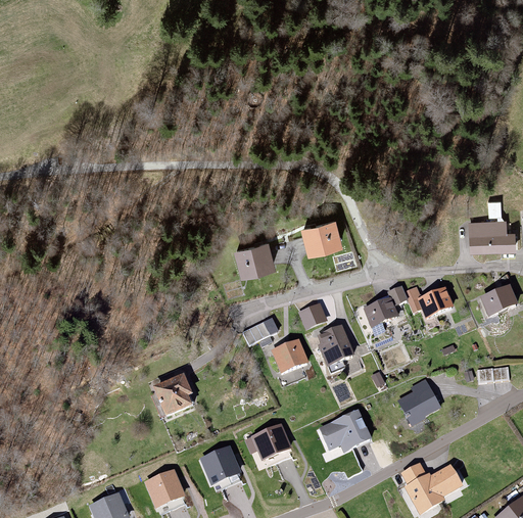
[(307,243),(341,235),(336,212),(302,220),(307,243)]
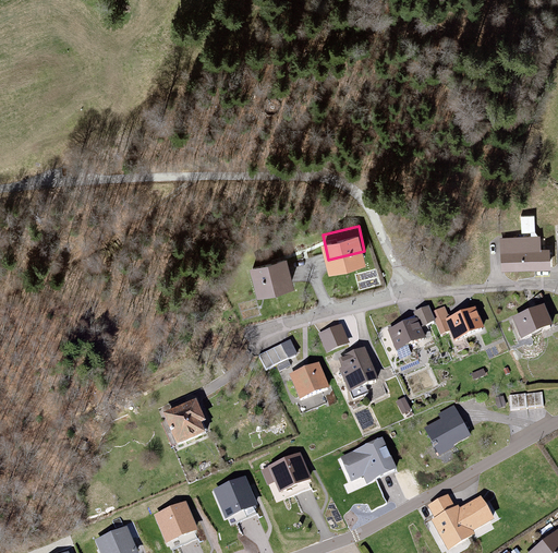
[(540,232),(499,233),(501,267),(550,266),(549,244),(541,245),(540,232)]
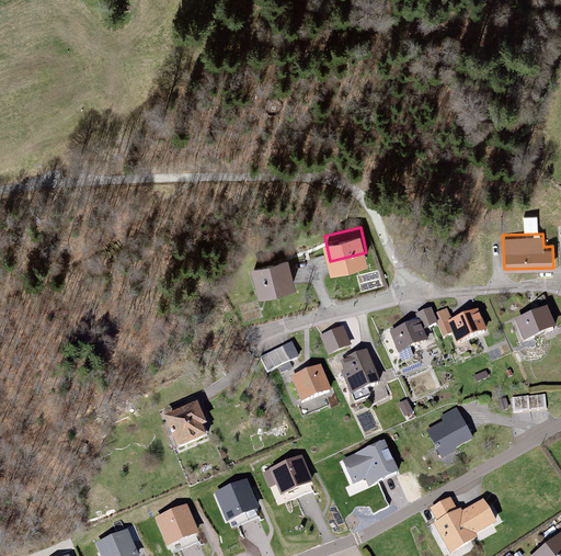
[(253,261),(259,286),(294,278),(287,253),(253,261)]
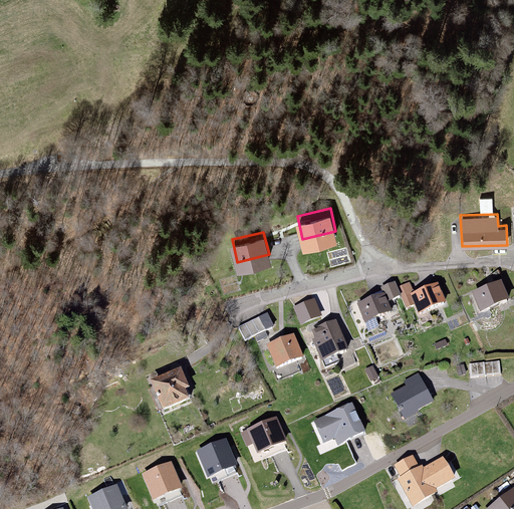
[(503,275),(473,288),(481,306),(510,293),(503,275)]
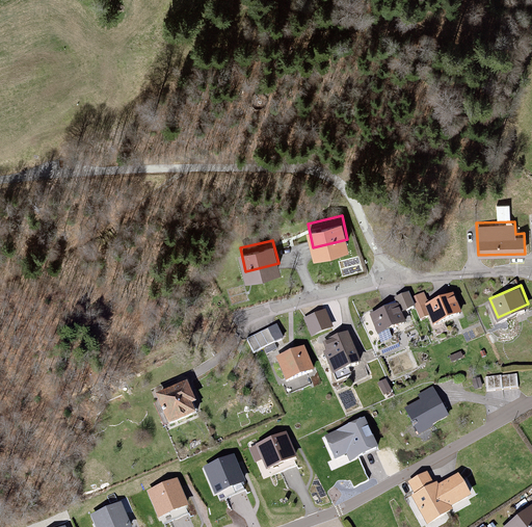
[(400,306),(402,310),(415,305),(408,290),(403,292),(397,294),(398,299),(400,306)]
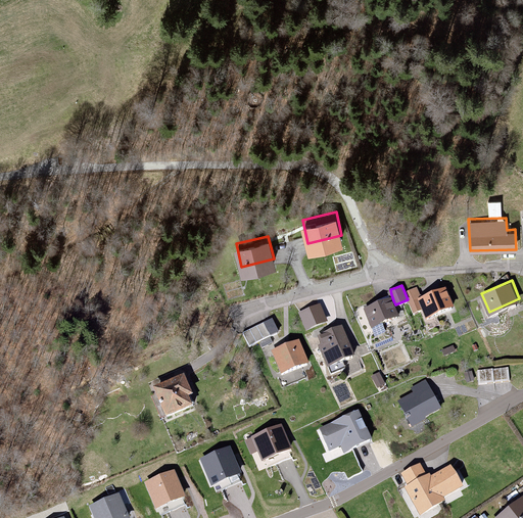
[(420,295),(427,314),(454,303),(446,285),(420,295)]
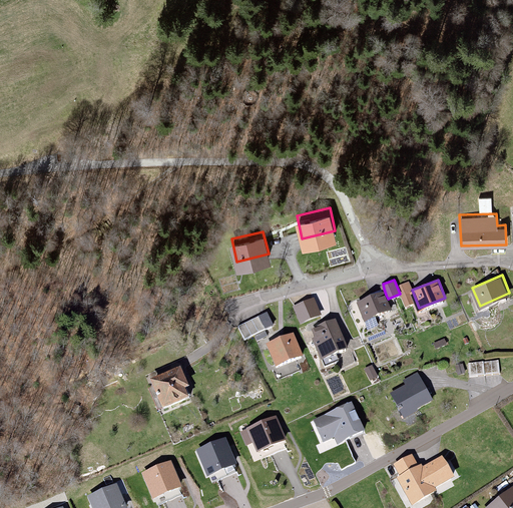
[(406,282),(398,285),(407,305),(414,302),(406,282)]
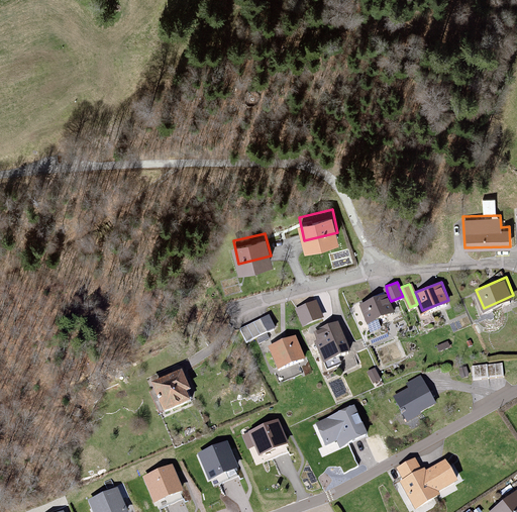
[(389,297),(387,291),(358,301),(365,318),(393,308),(391,301),(389,297)]
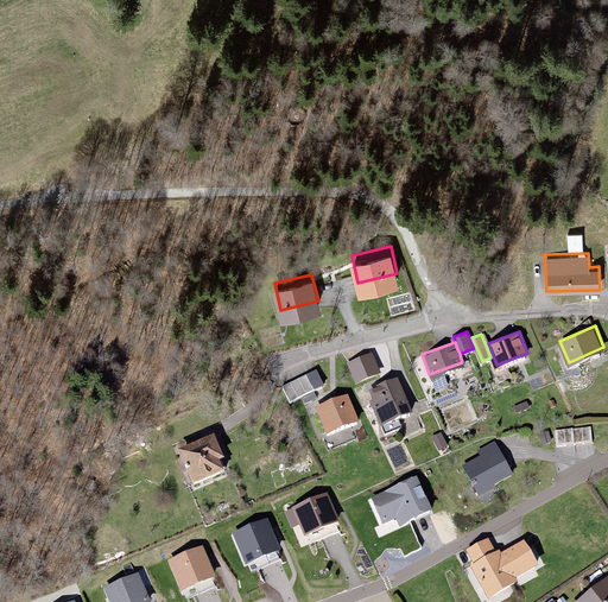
[(374,350),(349,359),(356,379),(380,372),(374,350)]
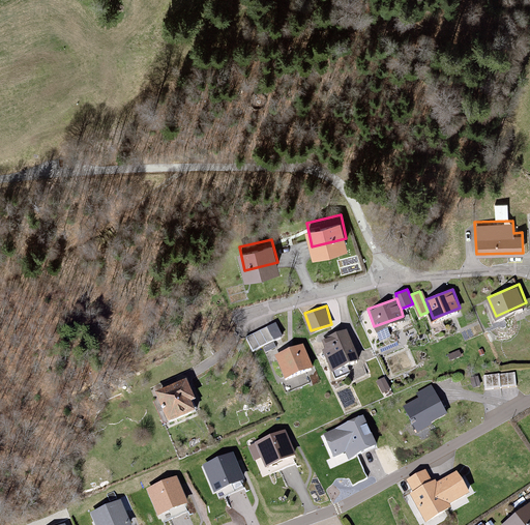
[(274,339),(267,323),(256,328),(263,344),(274,339)]
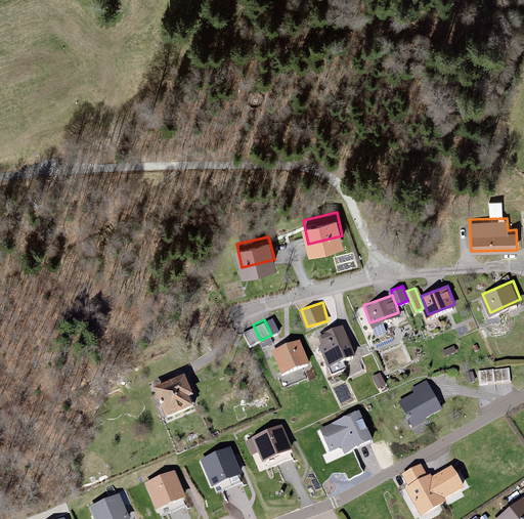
[(342,322),(316,333),(329,364),(354,354),(342,322)]
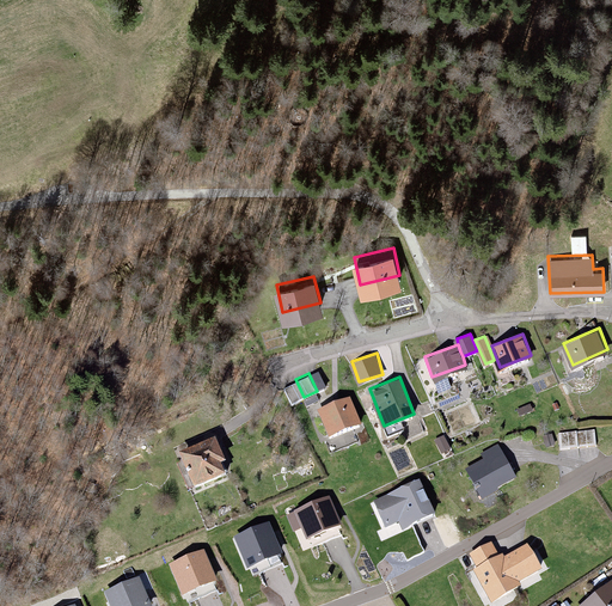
[(304,397),(295,379),(282,386),(291,404),(304,397)]
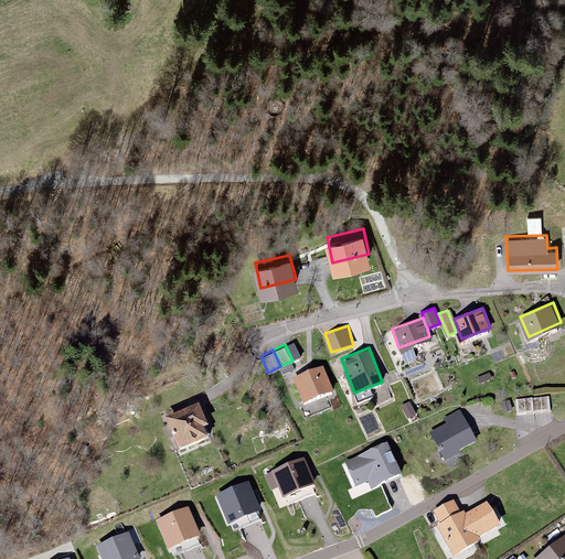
[(296,373),(304,397),(330,387),(322,364),(296,373)]
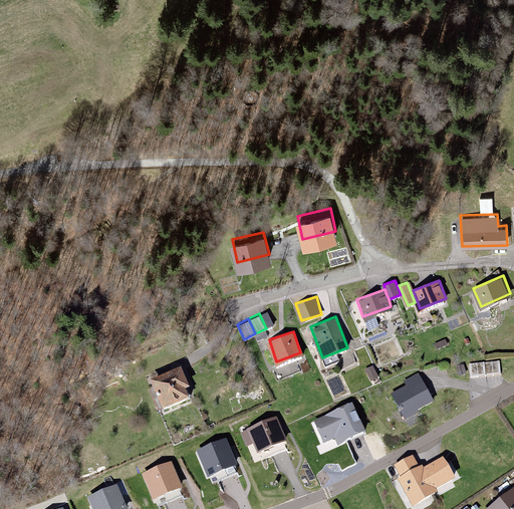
[(497,357),(468,358),(468,371),(497,370),(497,357)]
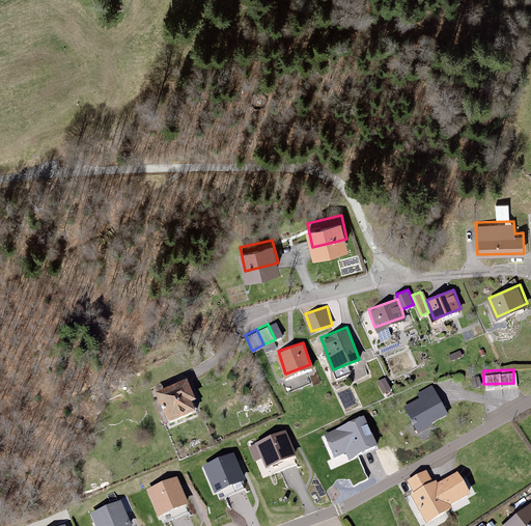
[(480,375),(472,376),(474,387),(482,385),(480,375)]
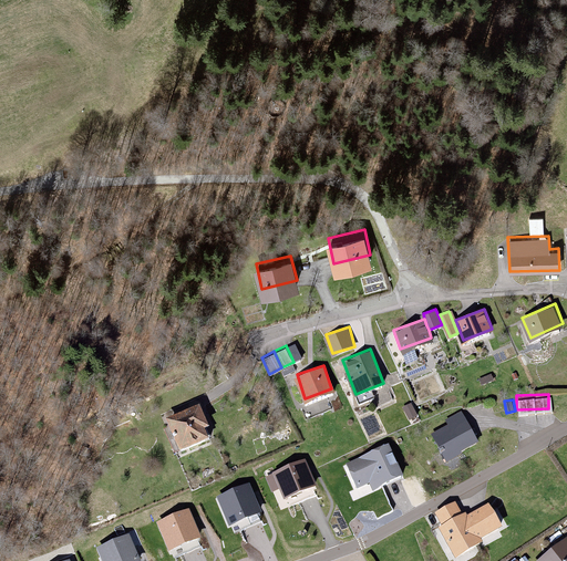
[(166,416),(177,445),(208,434),(197,405),(166,416)]
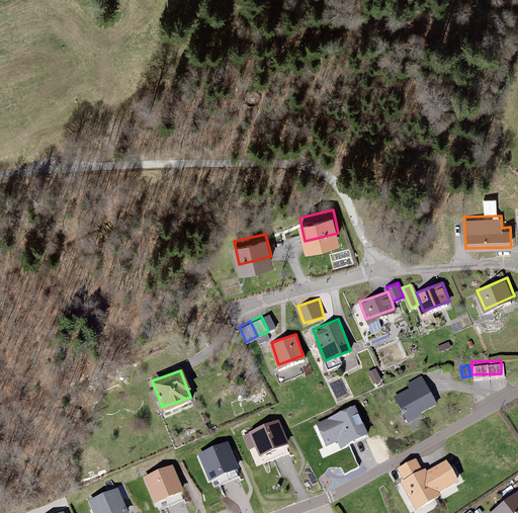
[(411,386),(394,394),(408,421),(420,416),(417,411),(436,401),(422,373),(408,380),(411,386)]
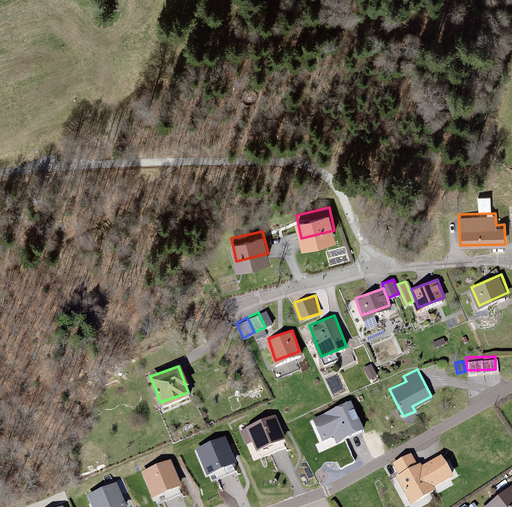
[(351,400),(312,416),(321,439),(333,434),(337,443),(365,433),(351,400)]
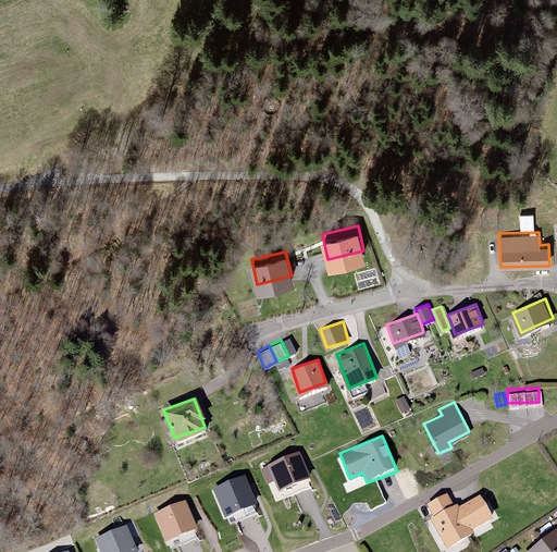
[(309,479),(299,454),(270,465),(280,491),(309,479)]
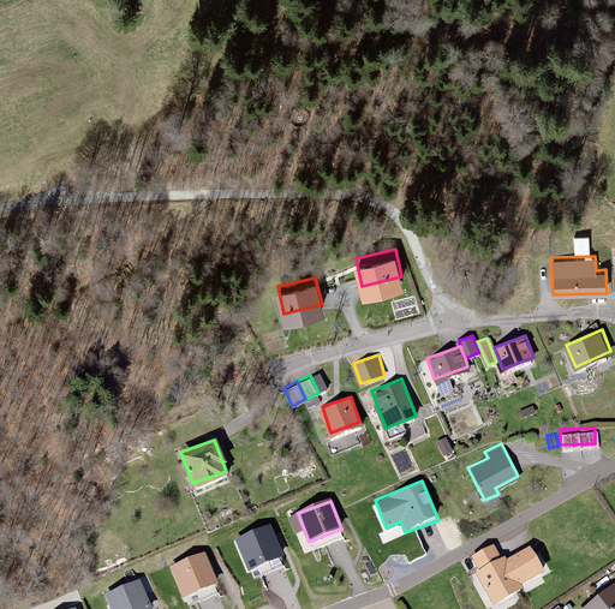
[(270,527),(240,541),(251,567),(281,554),(270,527)]
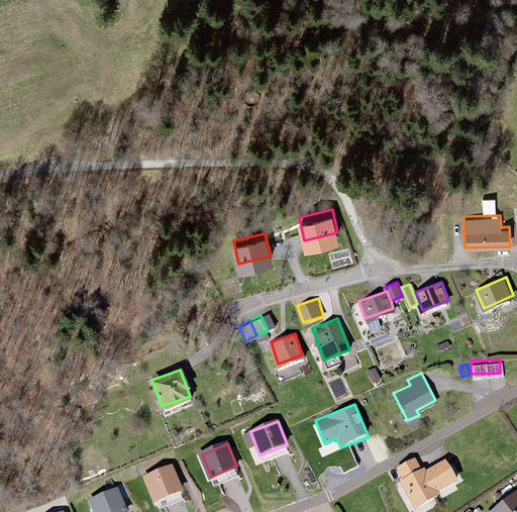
[(354,456),(340,463),(343,471),(357,465),(354,456)]
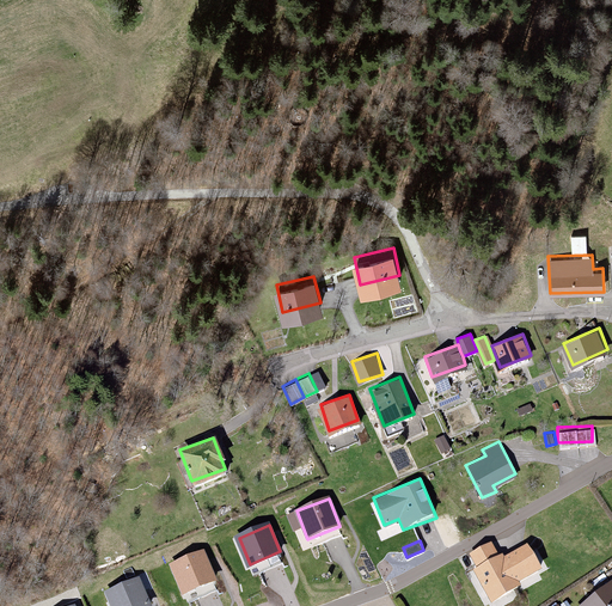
[(469,554),(476,565),(470,568),(489,603),(520,585),(518,581),(542,567),(527,542),(505,555),(502,551),(499,552),(491,540),(469,554)]
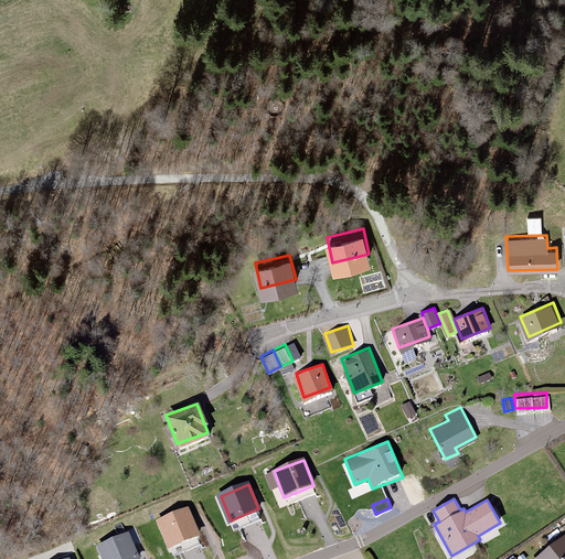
[(158,525),(170,550),(200,537),(188,511),(158,525)]
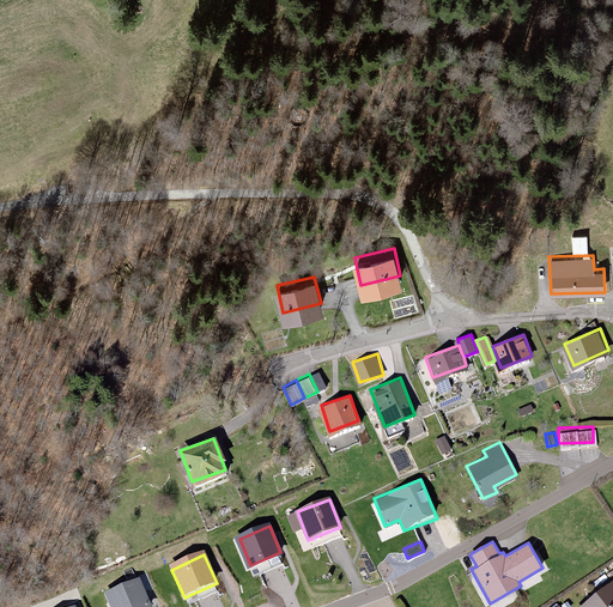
[(612,606),(612,580),(577,606),(612,606)]
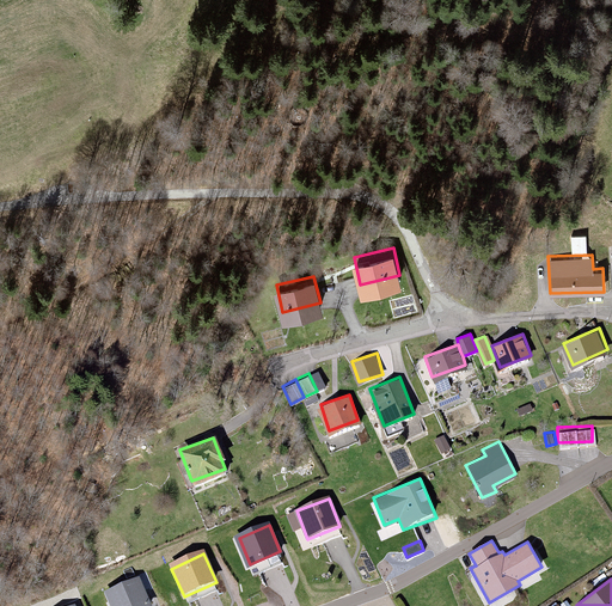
[(147,605),(136,582),(109,593),(114,605),(147,605)]
